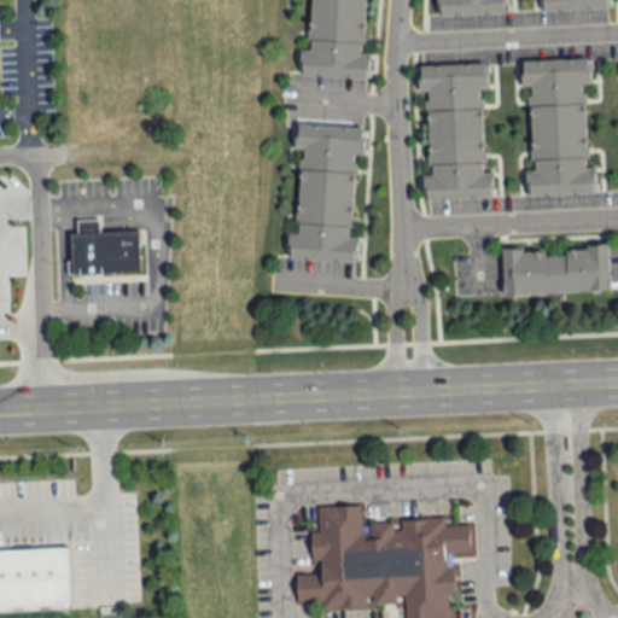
[(312,0),(310,51),(303,50),(302,76),(365,80),(368,0),(312,0)]
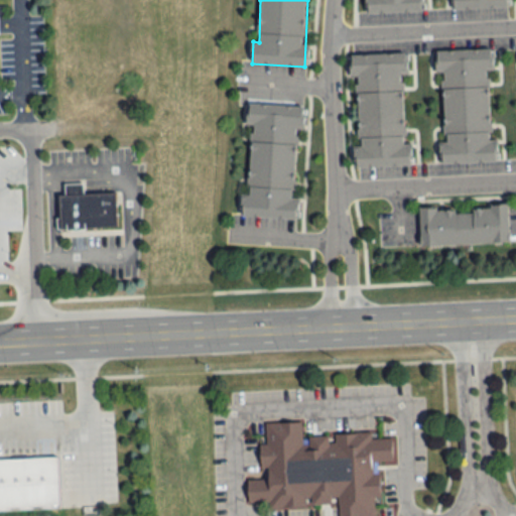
[(367,0),(368,13),(423,12),(422,0),(367,0)]
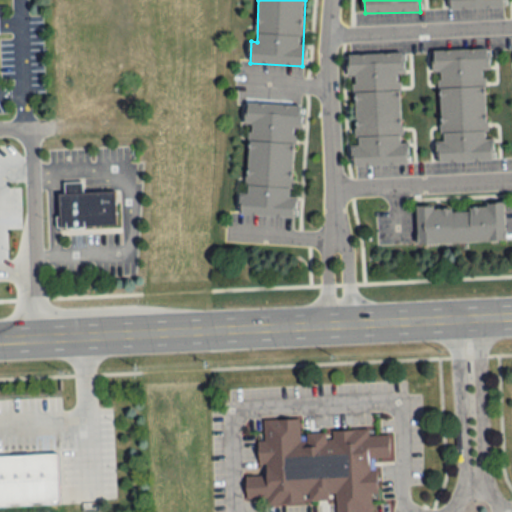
[(451,0),(452,9),(505,7),(504,0),(451,0)]
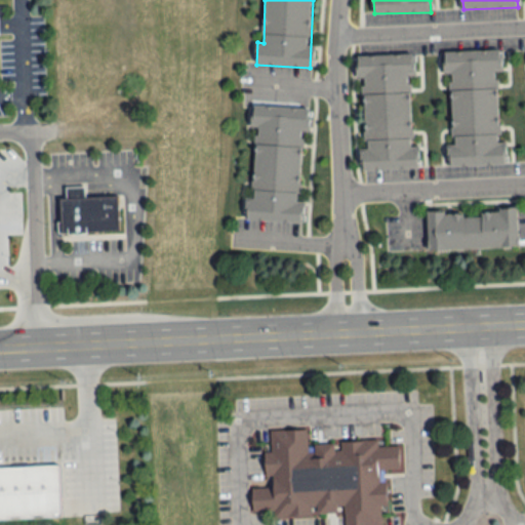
[(444,51),(445,75),(451,74),(453,145),(448,145),(449,166),(506,164),(505,142),(500,142),(497,49),(444,51)]
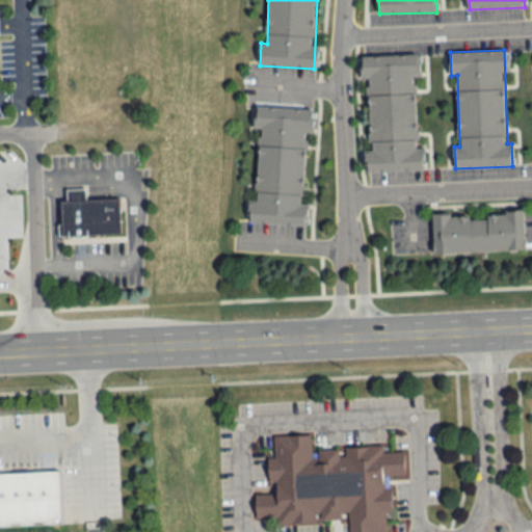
[(368,171),(424,170),(424,147),(419,148),(417,55),(366,55),(368,171)]
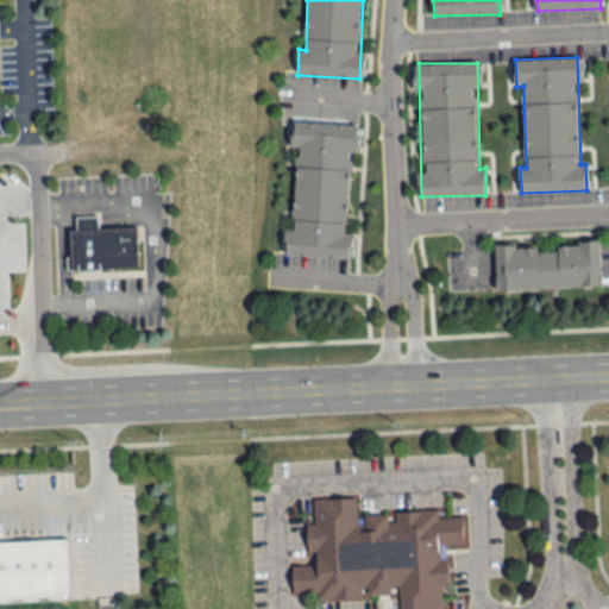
[(284,256),(349,258),(352,150),(358,150),(358,125),(295,123),(292,231),(286,231),(284,256)]
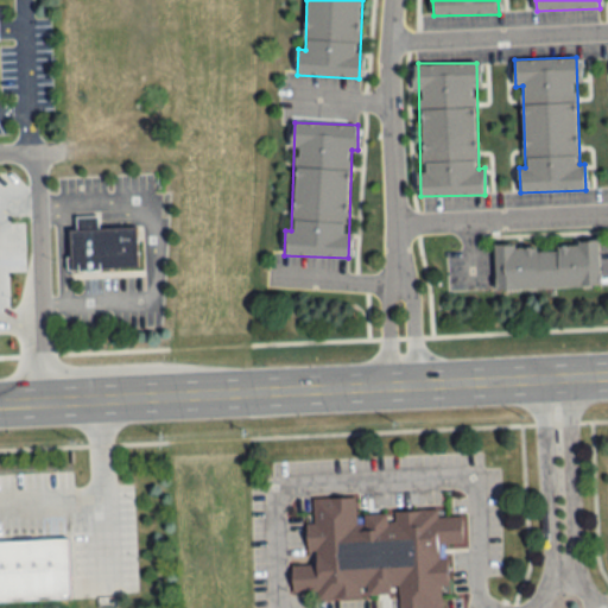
[(67,270),(65,228),(73,228),(73,214),(95,213),(95,226),(139,225),(141,268),(67,270)]
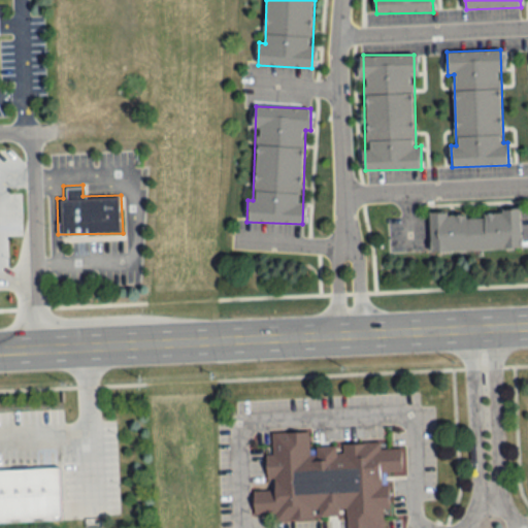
[(521,210),(430,212),(430,251),(522,249),(521,210)]
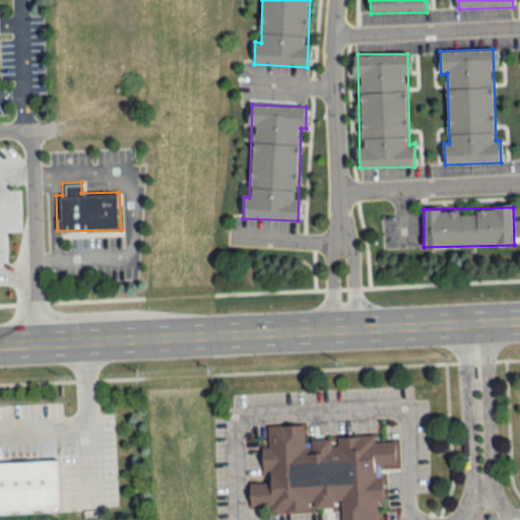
[(265,424),(302,423),(303,441),(328,440),(329,445),(335,445),(335,435),(373,434),(373,440),(398,439),(400,464),(379,464),(381,501),(376,501),(376,519),(340,519),(340,501),(333,501),(333,506),(324,506),(324,510),(312,511),(311,503),(307,503),(307,512),(269,513),(269,507),(248,508),(247,480),(264,480),(268,475),(268,470),(262,466),(255,466),(255,453),(259,452),(259,444),(266,444),(265,424)]
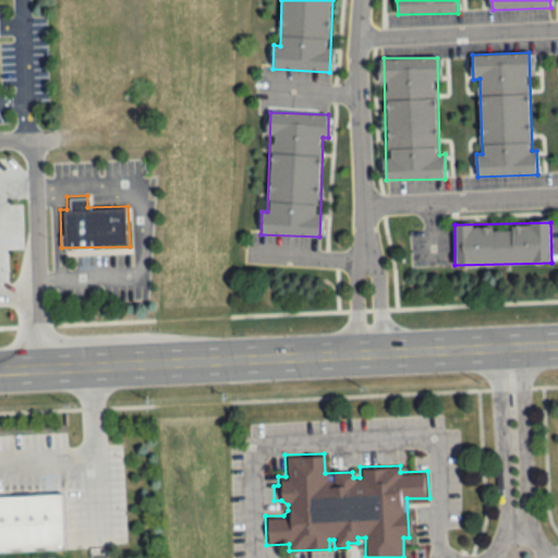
[(0,489),(59,489),(61,547),(0,547),(0,489)]
